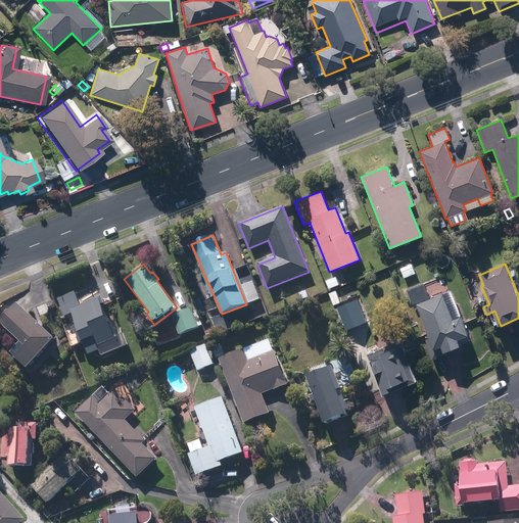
[(247,274),(244,268),(237,272),(240,277),(247,274)]
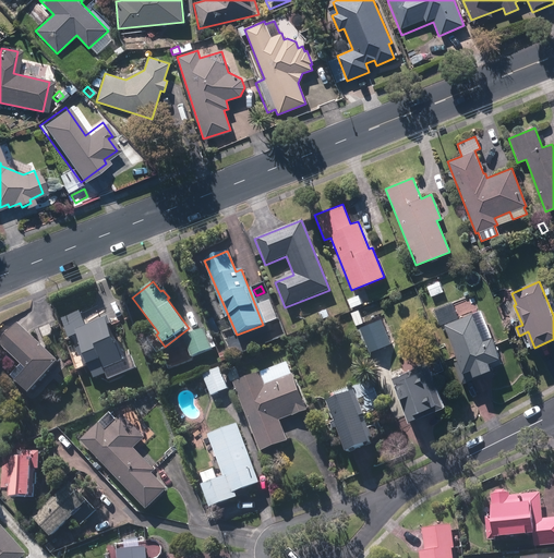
[(426,290),(430,296),(442,291),(438,286),(426,290)]
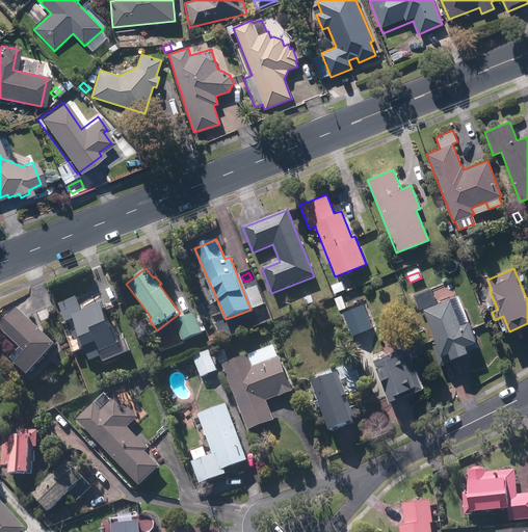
[(378,280),(384,292),(393,289),(387,275),(378,280)]
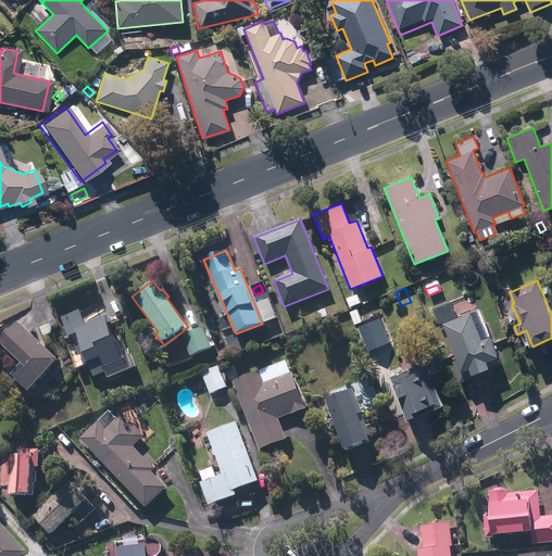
[(345,299),(348,306),(359,302),(355,294),(345,299)]
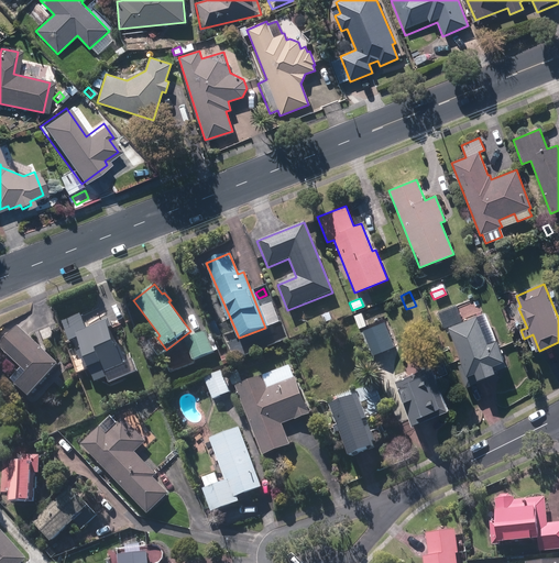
[(436,311),(442,328),(461,320),(455,304),(436,311)]
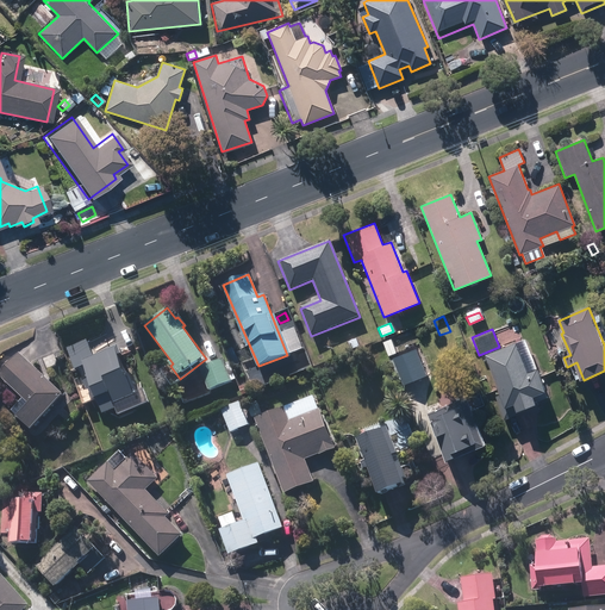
[(97,398),(104,416),(117,410),(114,405),(139,394),(131,375),(128,377),(114,348),(92,358),(86,342),(66,349),(74,371),(83,366),(89,379),(82,381),(86,391),(88,390),(93,400),(97,398)]
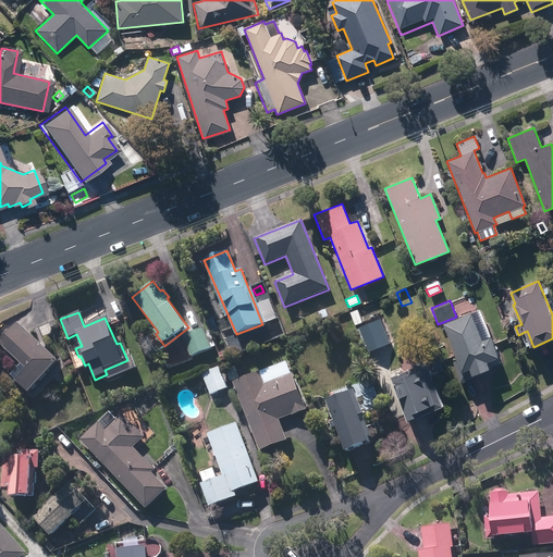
[(450,361),(458,383),(480,375),(481,378),(494,372),(490,362),(501,358),(491,336),(482,339),(471,312),(443,324),(457,359),(450,361)]
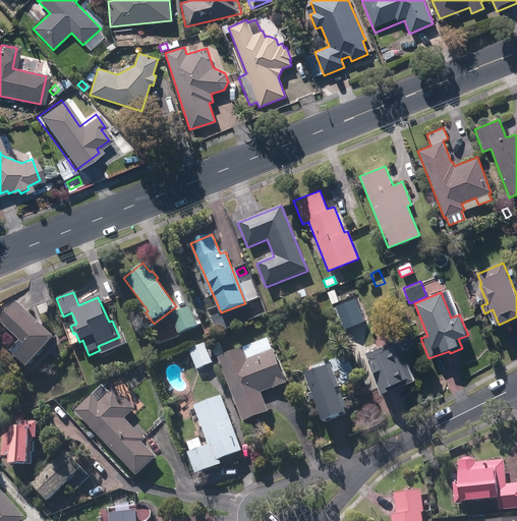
[(337,300),(334,293),(328,295),(331,303),(337,300)]
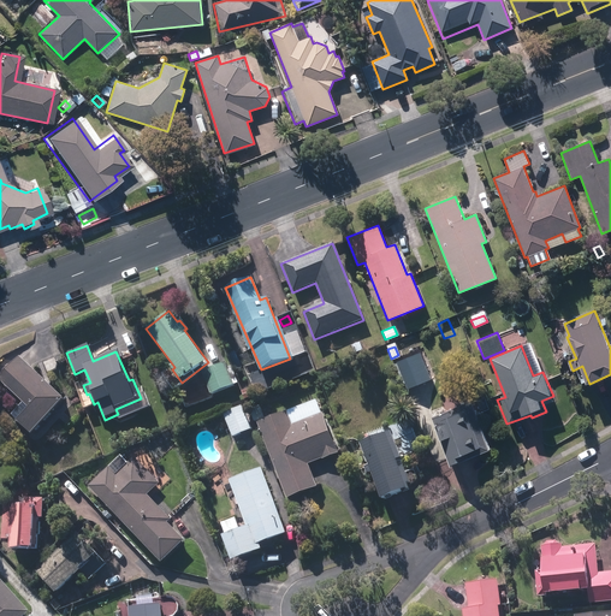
[(395,362),(407,389),(429,379),(419,351),(395,362)]
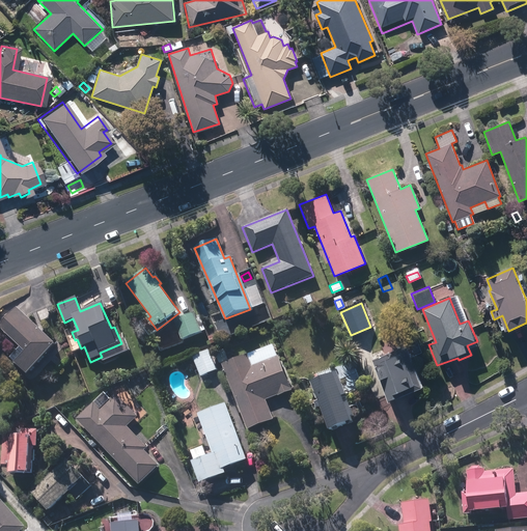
[(11,359),(29,374),(56,344),(16,308),(0,326),(0,330),(21,347),(11,359)]
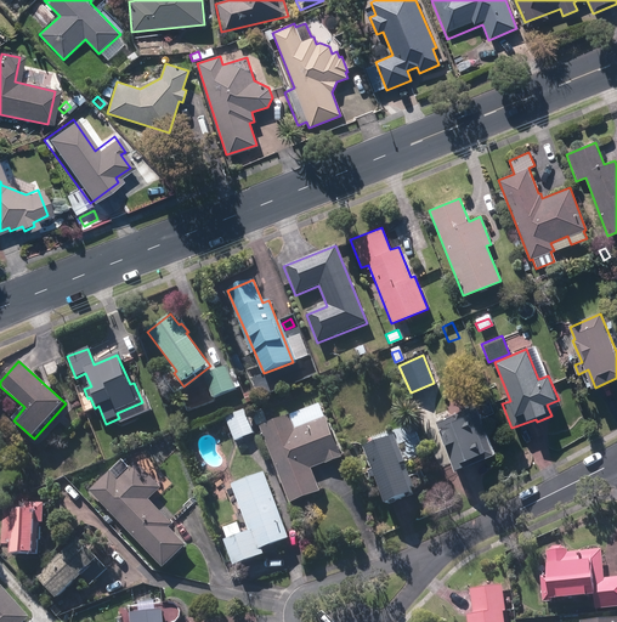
[(202,375),(211,399),(235,389),(225,366),(202,375)]
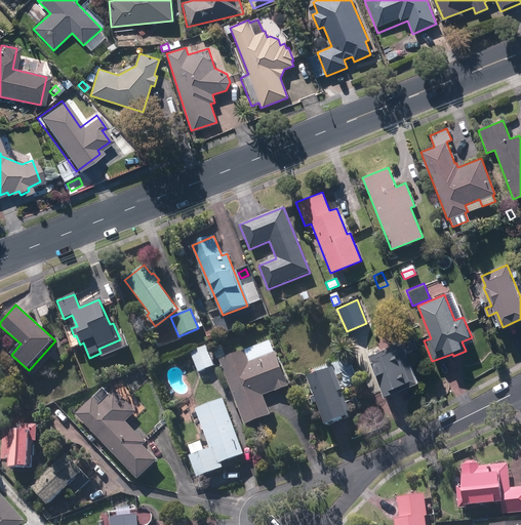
[(204,333),(207,340),(213,337),(211,331),(204,333)]
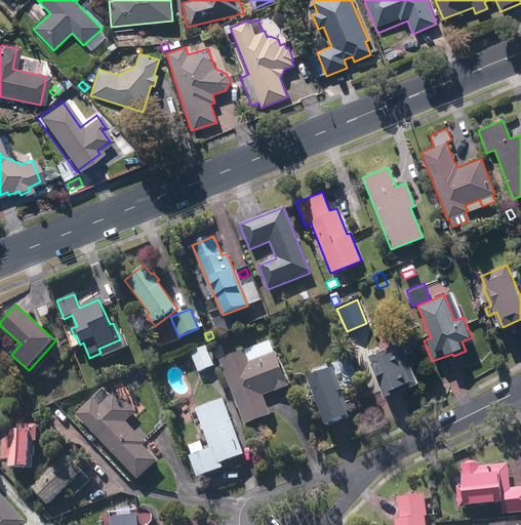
[(368,357),(387,396),(401,390),(401,391),(419,382),(401,341),(368,357)]
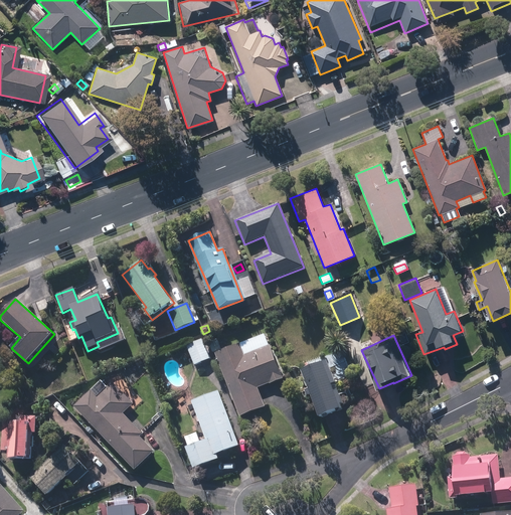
[(112,343),(115,344),(117,342),(118,339),(116,336),(113,336),(110,337),(110,341),(112,343)]
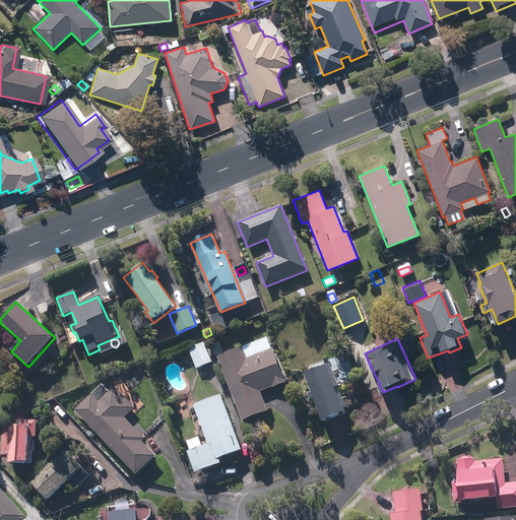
[(187,349),(195,369),(211,362),(203,343),(187,349)]
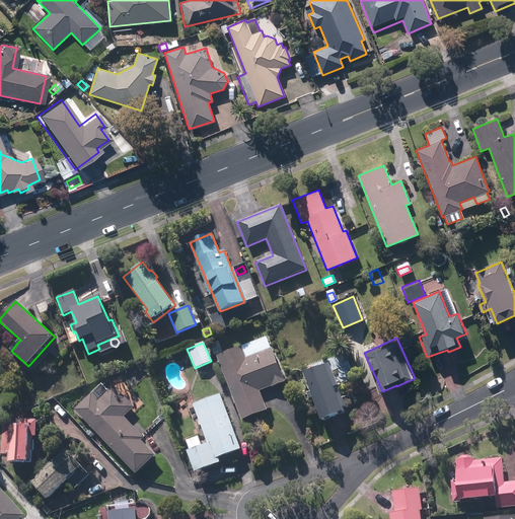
[(208,346),(212,355),(219,353),(216,343),(208,346)]
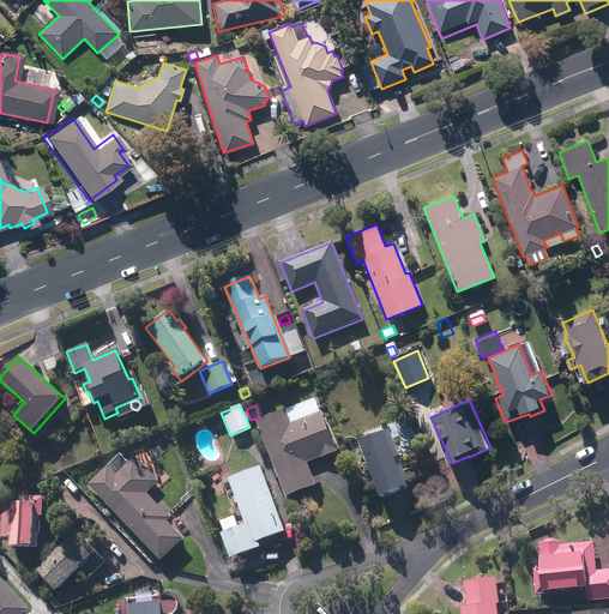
[(254,422),(285,497),(314,485),(305,462),(336,449),(321,413),(290,426),(284,410),(254,422)]
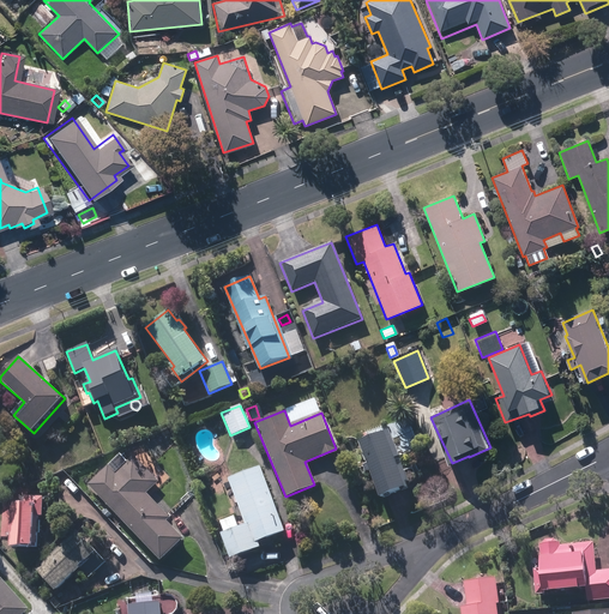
[(371,471),(383,499),(403,489),(404,492),(410,489),(408,483),(409,483),(402,465),(399,467),(396,459),(399,457),(387,429),(381,432),(379,426),(365,432),(367,438),(357,443),(368,464),(363,467),(366,473),(371,471)]
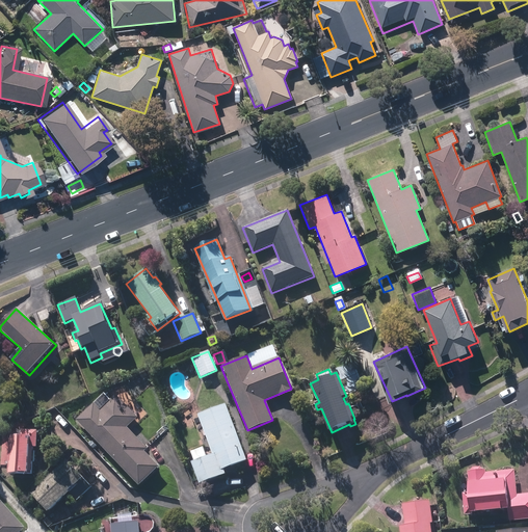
[(93,403),(75,420),(138,486),(159,467),(144,452),(147,449),(126,428),(136,418),(129,409),(123,403),(114,395),(100,410),(93,403)]
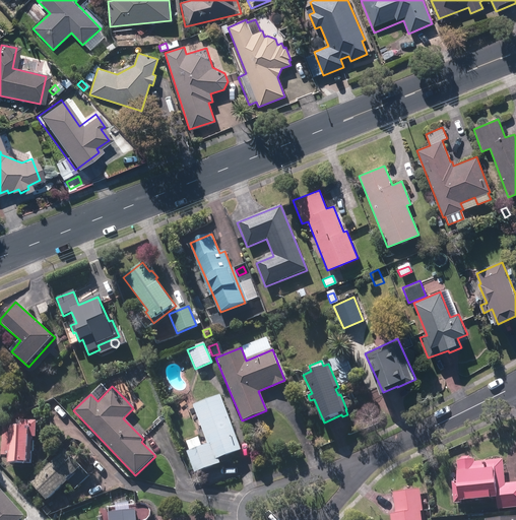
[(188,453),(196,474),(220,464),(218,459),(241,450),(219,395),(192,406),(198,420),(192,423),(199,438),(187,443),(191,452),(188,453)]
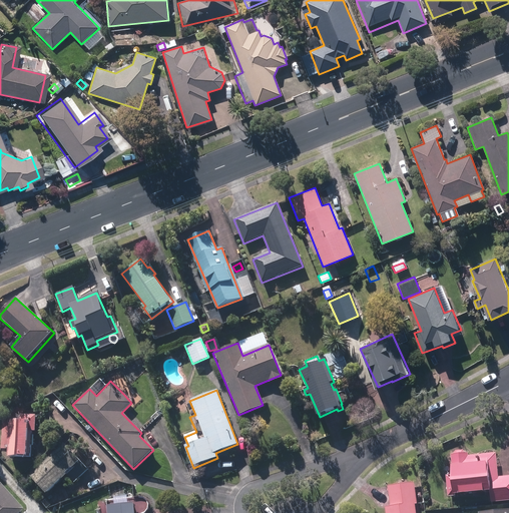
[(9,424),(8,455),(30,456),(31,431),(36,432),(36,417),(20,416),(20,421),(13,421),(13,418),(8,418),(7,424),(9,424)]
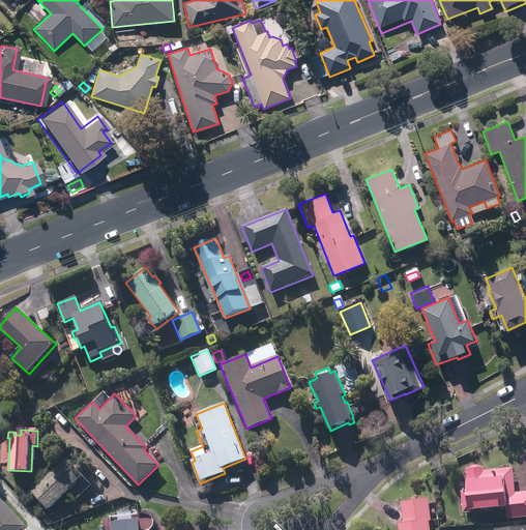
[(30,492),(48,510),(68,492),(76,499),(91,484),(66,459),(30,492)]
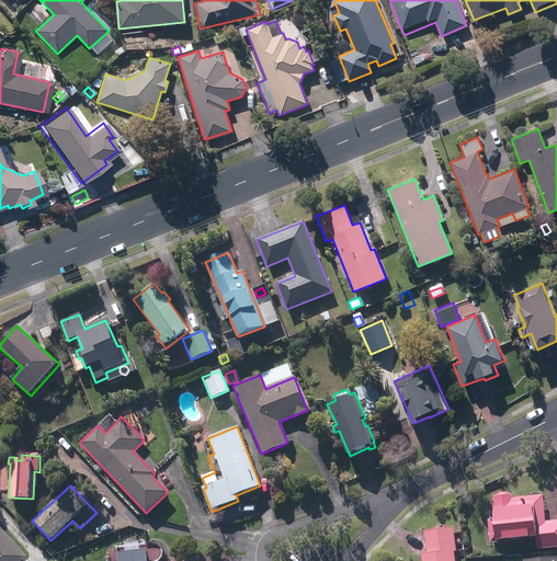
[(536,537),(537,550),(556,548),(556,521),(544,523),(542,496),(511,499),(511,495),(509,495),(506,493),(497,494),(493,497),(496,521),(487,521),(488,544),(498,542),(498,540),(536,537)]
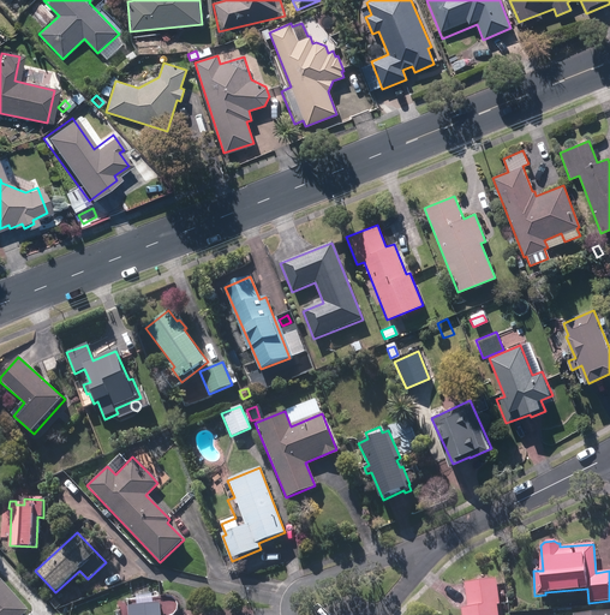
[(0,614),(30,614),(34,613),(0,577),(0,614)]
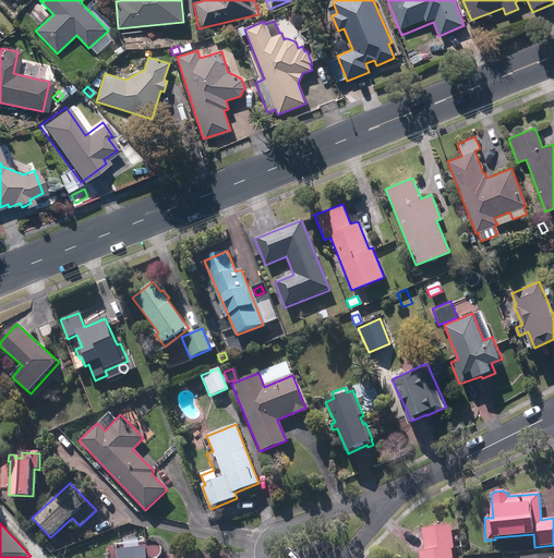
[(418,552),(419,557),(452,557),(450,549),(453,549),(449,525),(421,529),(424,550),(418,552)]
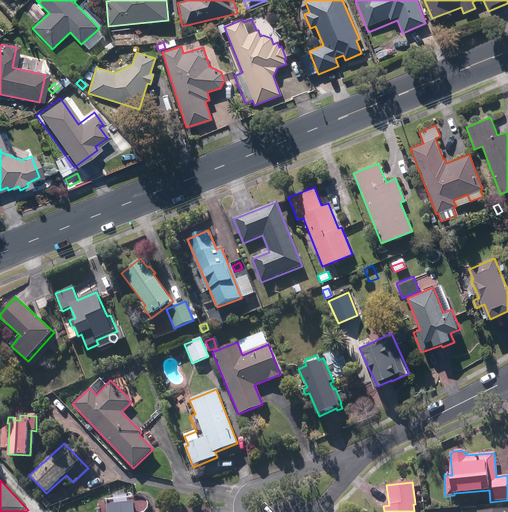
[(134,511),(133,502),(128,503),(127,495),(113,497),(114,504),(106,505),(107,511),(134,511)]
